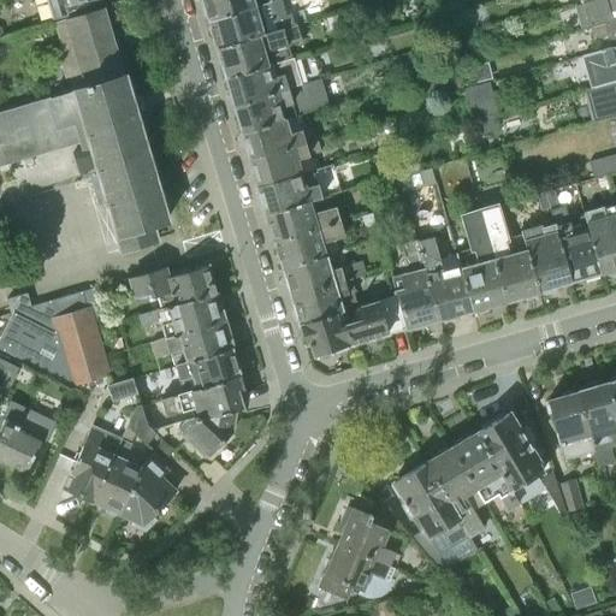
[(49,0),(57,23),(75,17),(72,6),(92,0),(49,0)]
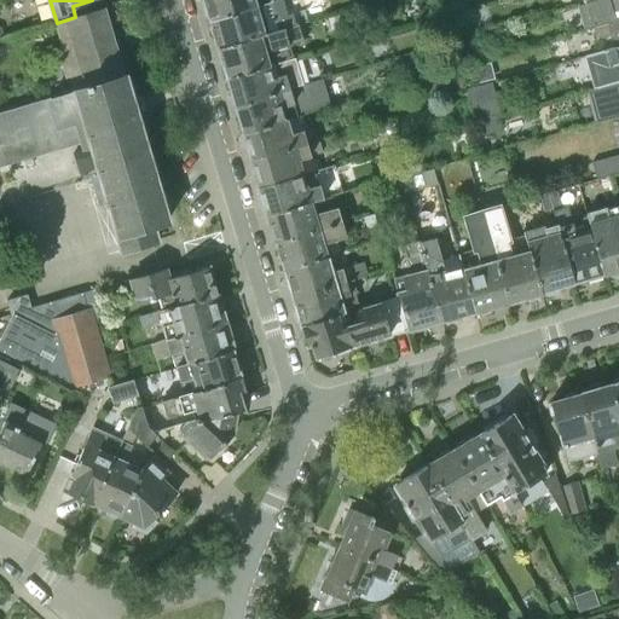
[(204,0),(210,21),(268,4),(267,0),(204,0)]
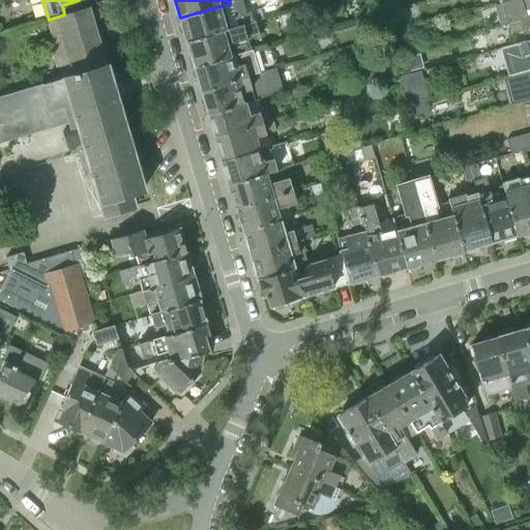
[(187,40),(256,21),(260,21),(254,0),(240,0),(230,3),(180,18),(187,40)]
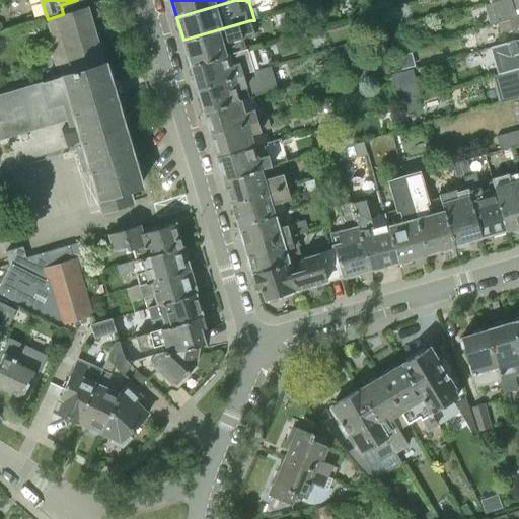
[(497,23),(518,16),(518,0),(510,0),(513,8),(494,13),(497,23)]
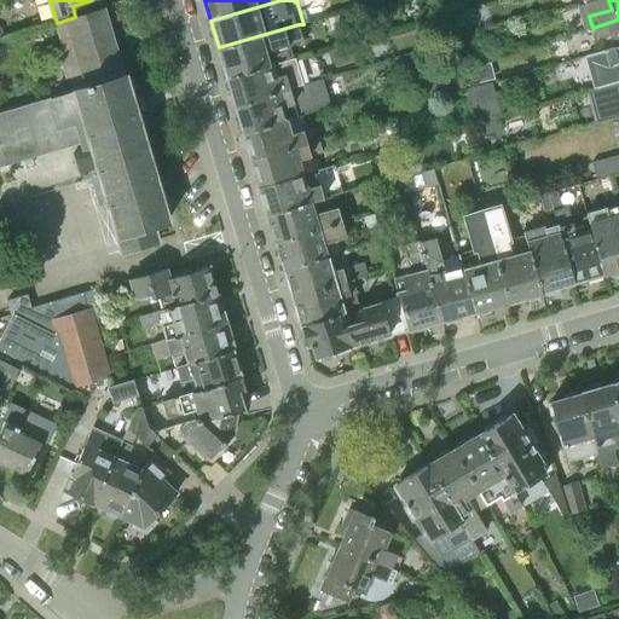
[(103,9),(75,17),(57,23),(55,23),(62,47),(57,50),(65,79),(70,77),(75,91),(46,99),(0,113),(0,167),(80,143),(82,151),(88,149),(96,174),(88,177),(98,206),(104,203),(119,253),(158,241),(154,225),(169,220),(127,77),(125,79),(103,9)]
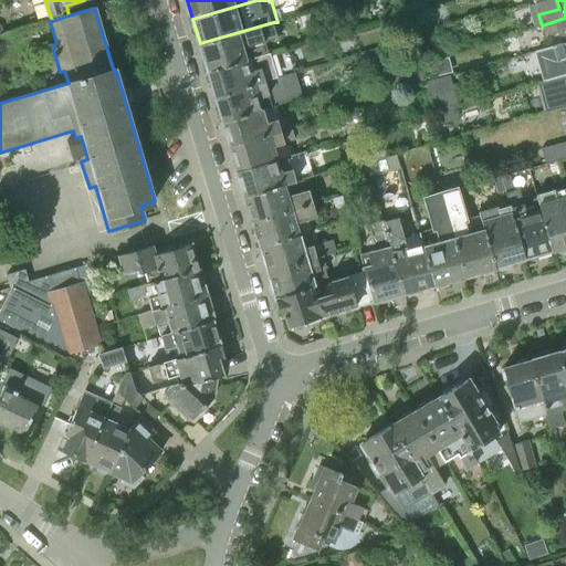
[(402,41),(412,39),(406,16),(396,19),(402,41)]
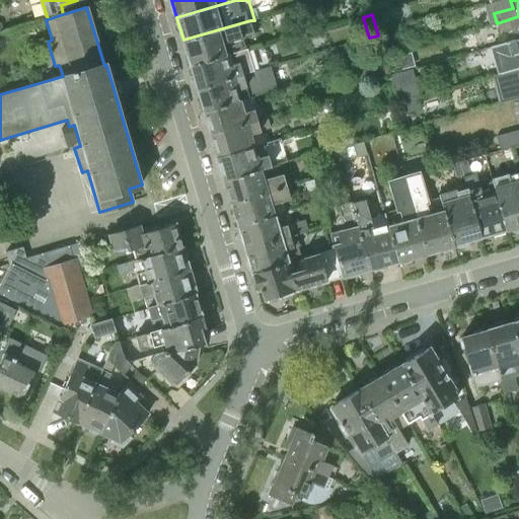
[(518,16),(497,23),(498,28),(511,25),(511,26),(517,25),(518,33),(518,16)]
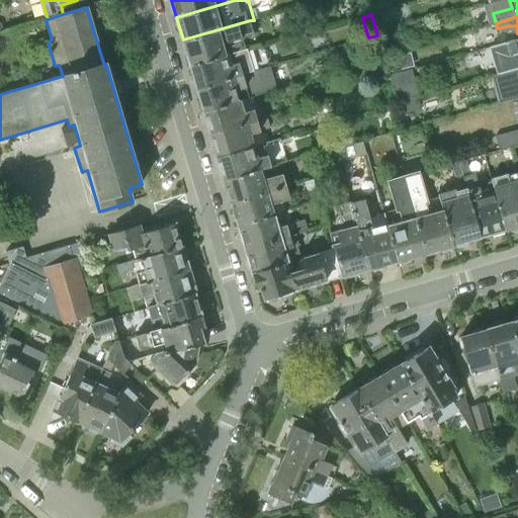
[(190,65),(236,53),(232,40),(254,33),(250,20),(183,39),(190,65)]
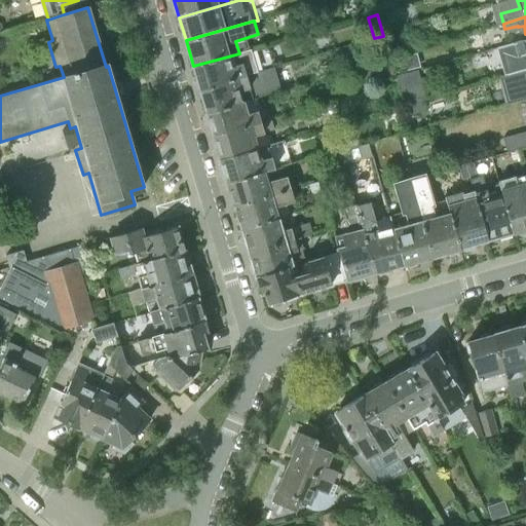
[(525,38),(489,49),(491,58),(503,54),(505,61),(518,55),(518,57),(525,54),(525,38)]
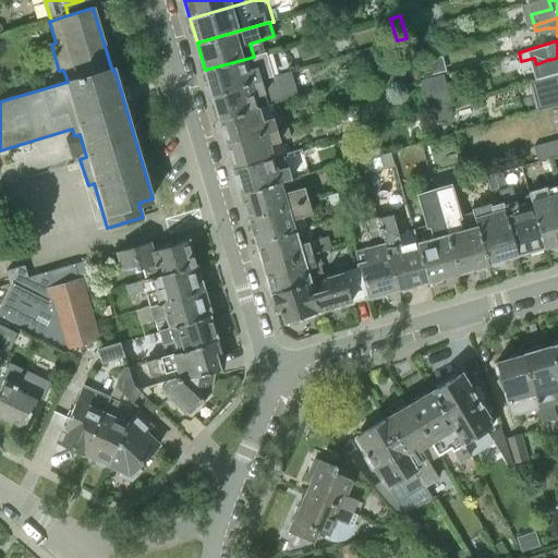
[(213,95),(261,81),(257,67),(254,57),(205,70),(213,95)]
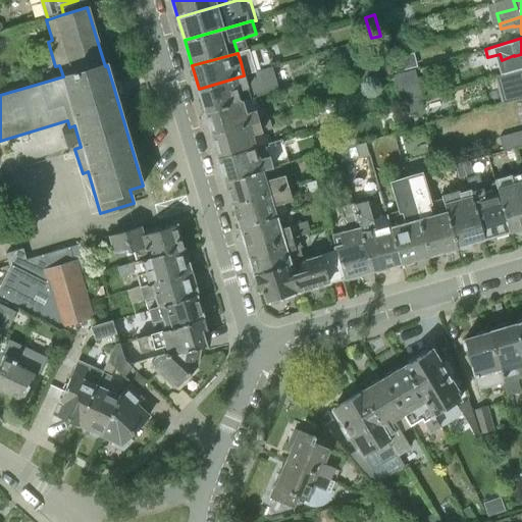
[(416,54),(393,57),(403,113),(425,109),(416,54)]
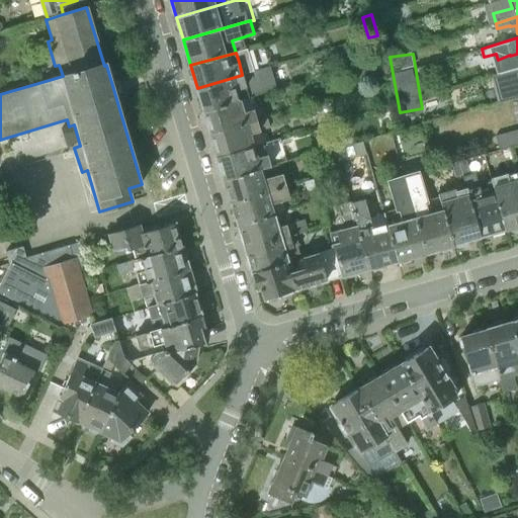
[(380,74),(390,72),(386,62),(378,64),(380,74)]
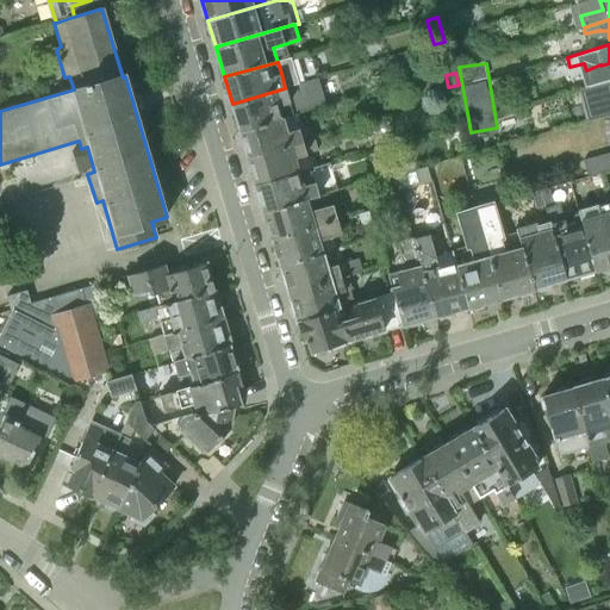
[(241,131),(280,118),(278,106),(300,99),(296,85),(285,88),(232,104),(241,131)]
